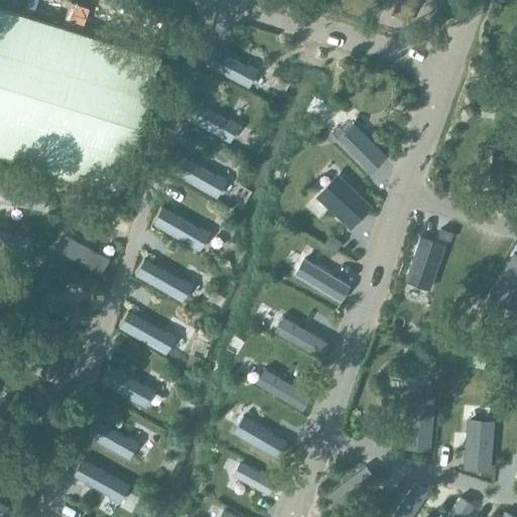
[(0,7),(0,157),(118,194),(161,59),(0,7)]
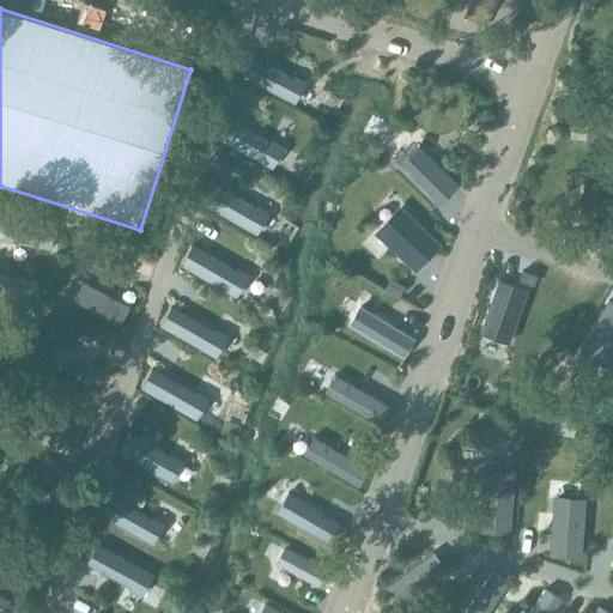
[(253,56),(242,77),(295,104),(305,84),(253,56)]
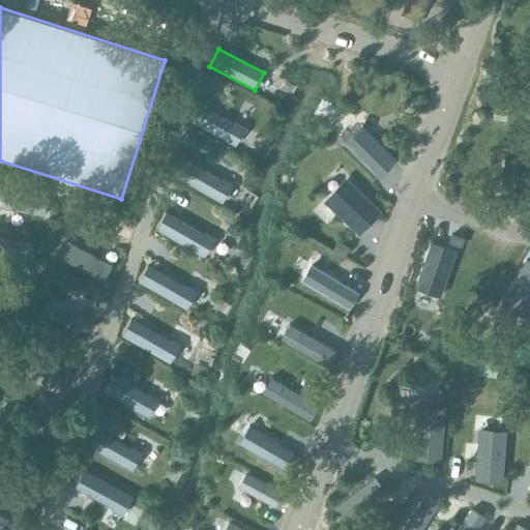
[(199,104),(190,121),(235,146),(244,129),(199,104)]
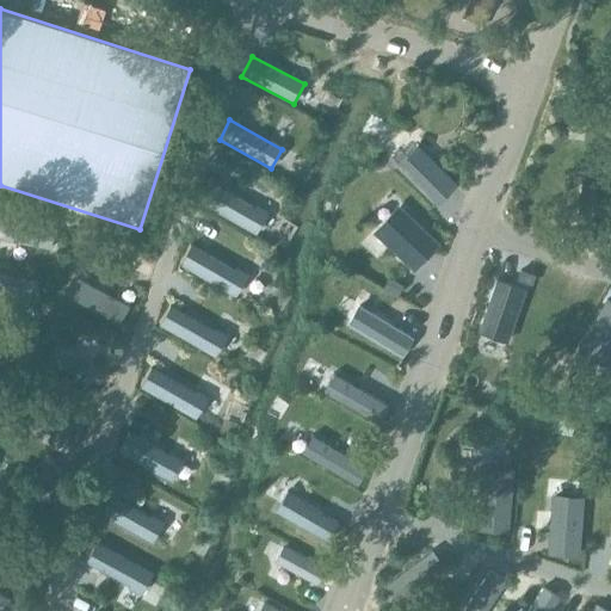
[(417,146),(396,166),(436,205),(456,185),(417,146)]
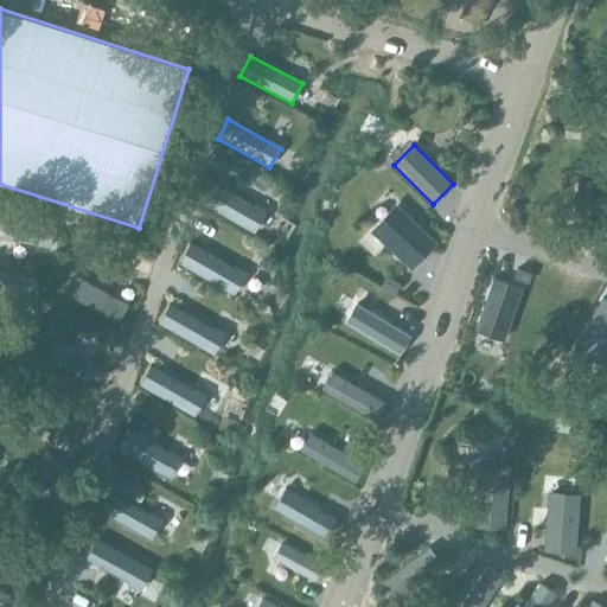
[(210,181),(198,200),(254,232),(266,212),(210,181)]
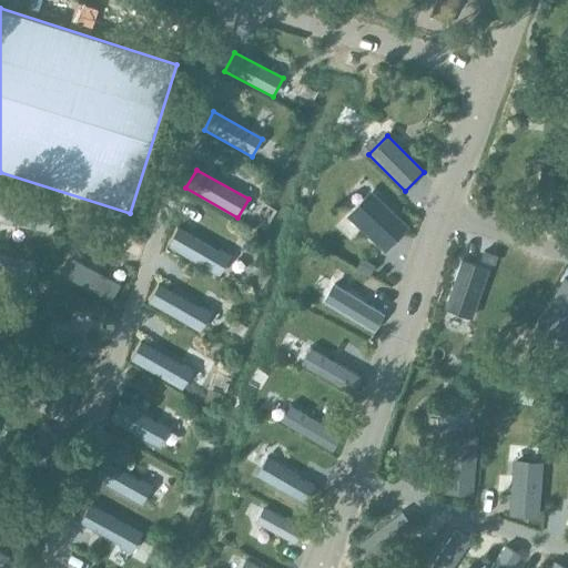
[(371,190),(346,216),(385,252),(408,226),(371,190)]
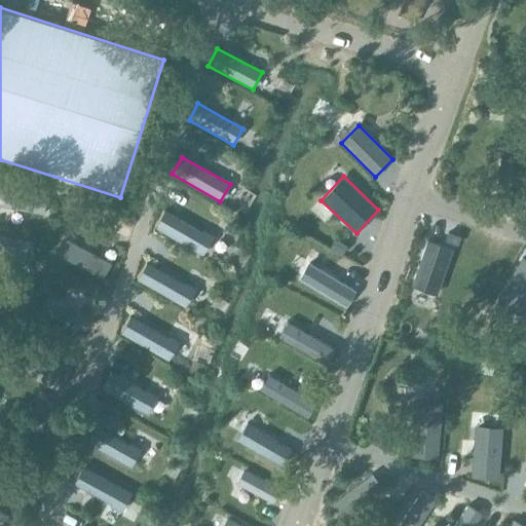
[(6,190),(3,207),(43,214),(45,197),(6,190)]
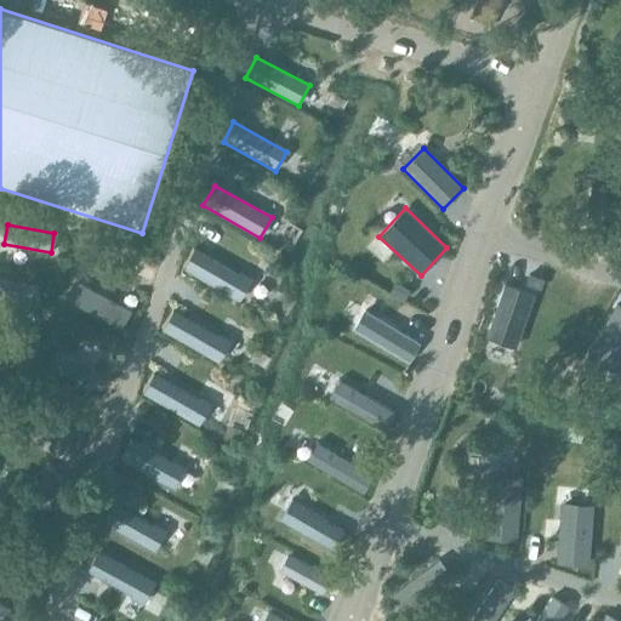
[(194,249),(182,268),(239,302),(251,281),(194,249)]
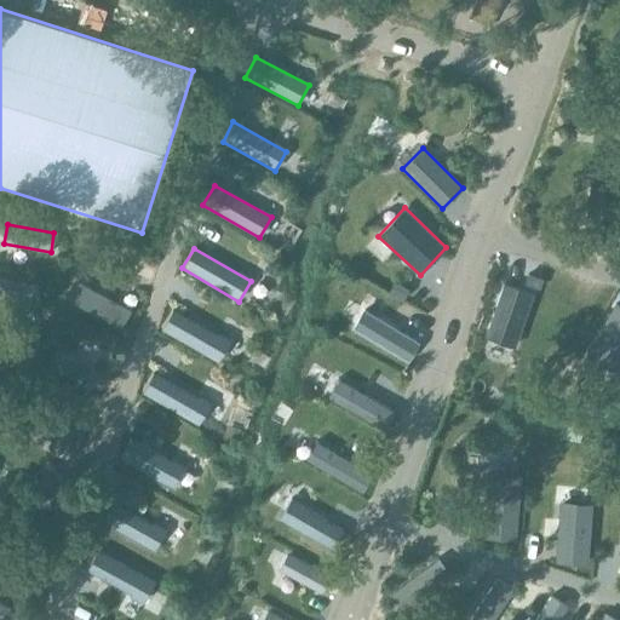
[(0,276),(0,296),(36,303),(39,283),(0,276)]
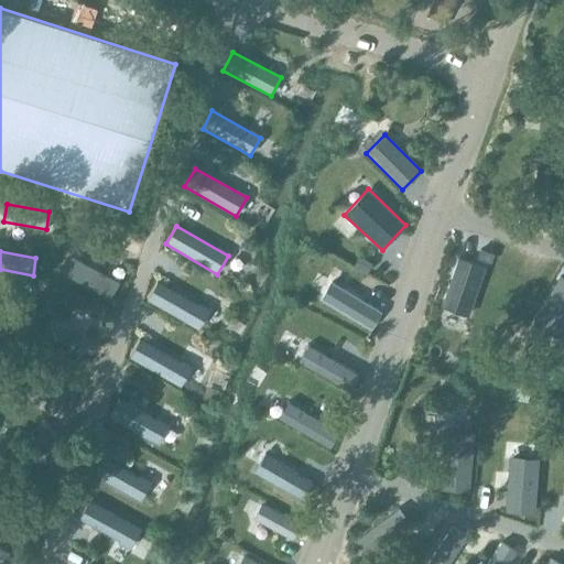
[(68,253),(58,271),(110,300),(119,282),(68,253)]
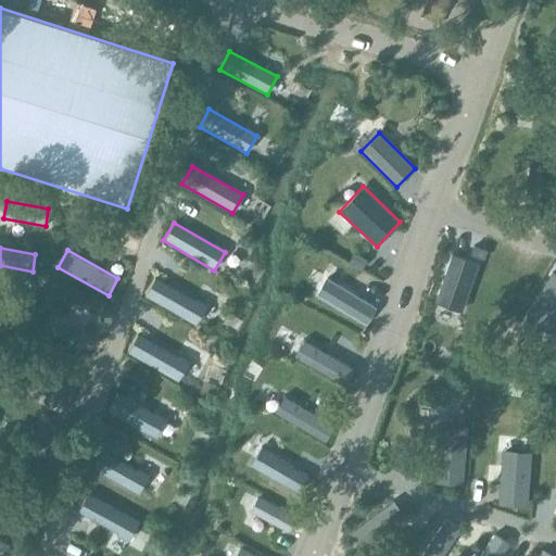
[(482,251),(462,287),(489,302),(509,266),(482,251)]
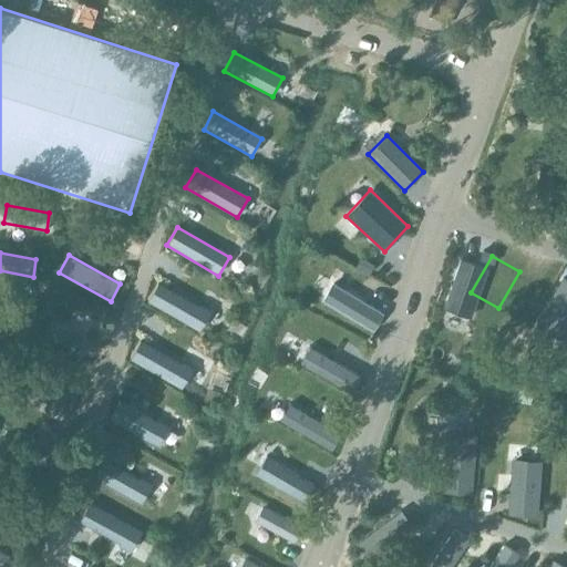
[(566,279),(563,277),(535,326),(562,340),(566,330),(566,279)]
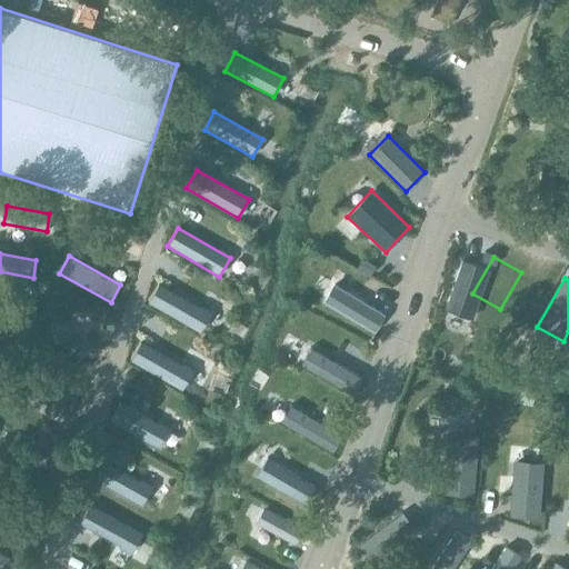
[(159,283),(148,302),(200,332),(210,313),(159,283)]
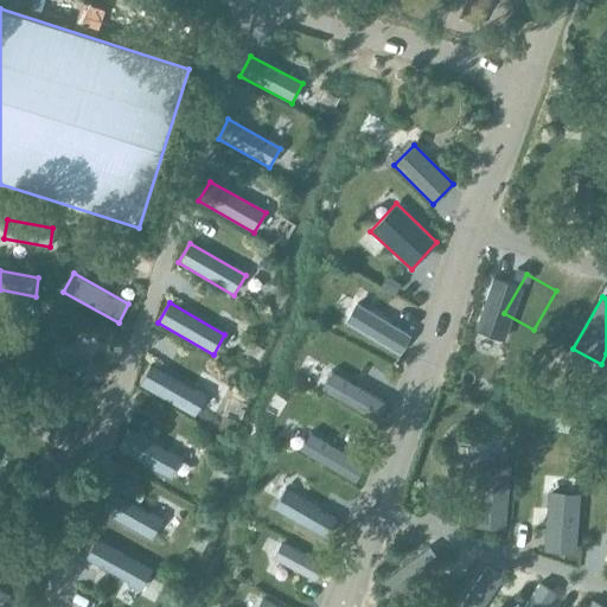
[(356,304),(345,321),(398,355),(410,336),(356,304)]
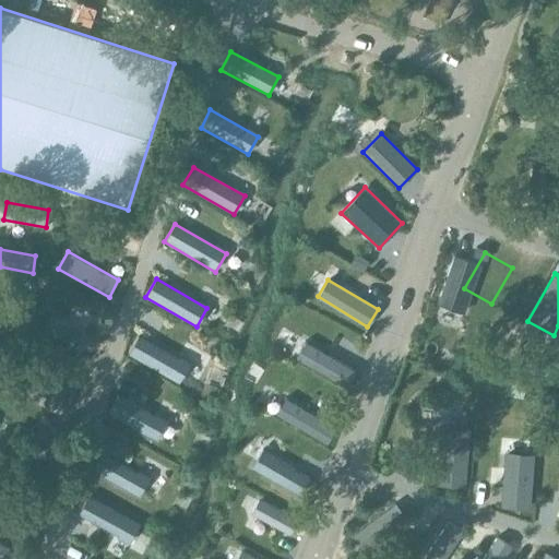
[(459,322),(468,294),(451,287),(441,317),(459,322)]
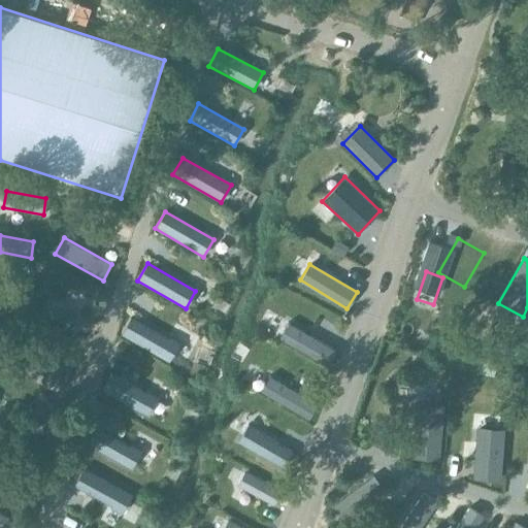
[(51,298),(42,312),(77,331),(86,318),(51,298)]
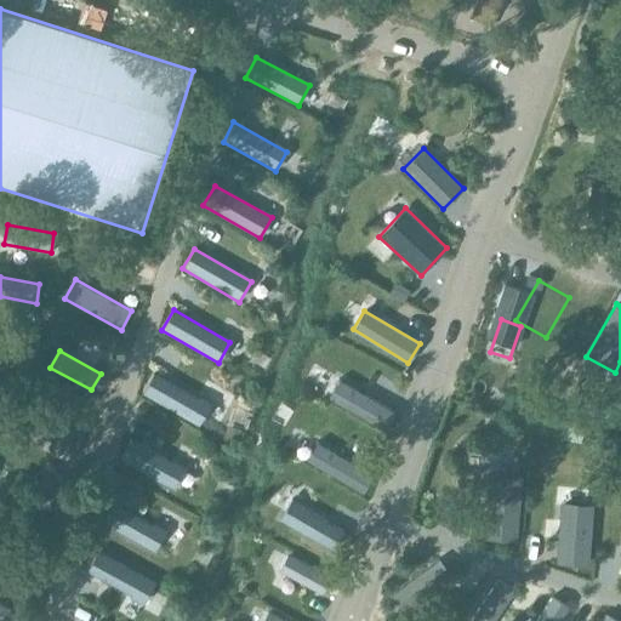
[(153,375),(138,408),(186,429),(201,398),(153,375)]
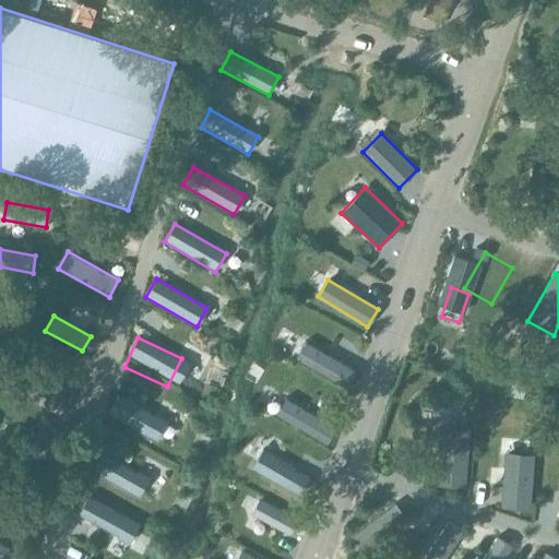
[(306,342),(296,358),(346,388),(356,371),(306,342)]
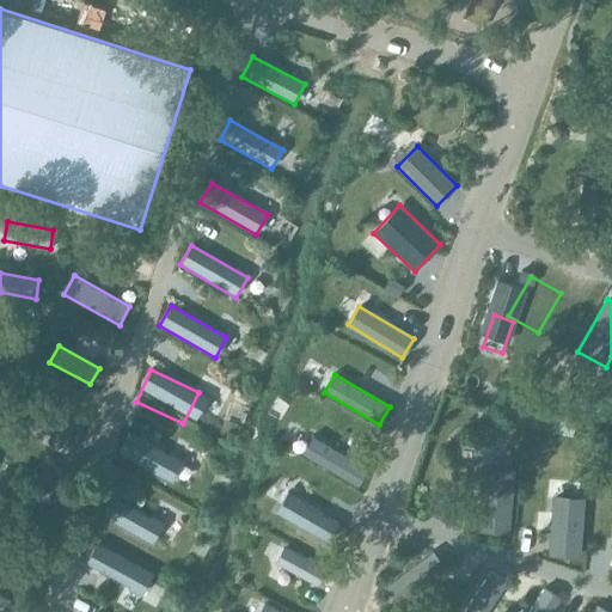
[(331,403),(320,435),(348,446),(360,414),(331,403)]
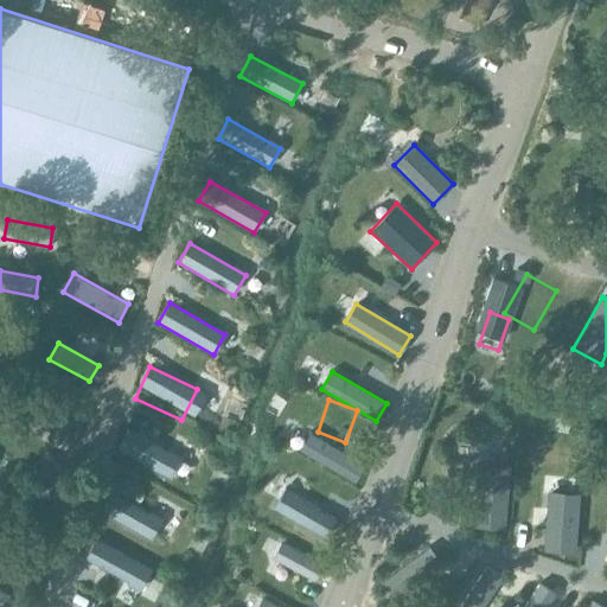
[(310,433),(300,449),(355,483),(365,465),(310,433)]
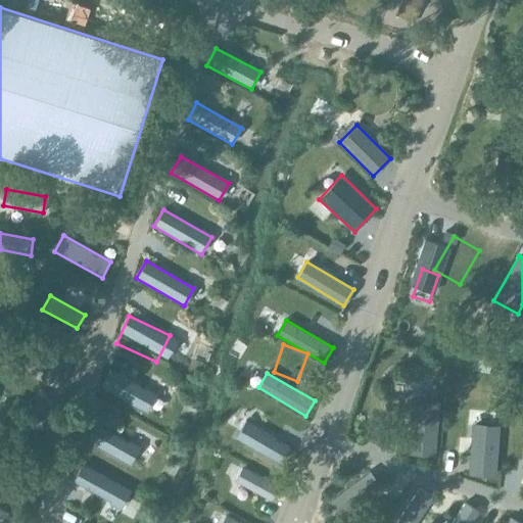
[(112,377),(103,400),(141,416),(151,393),(112,377)]
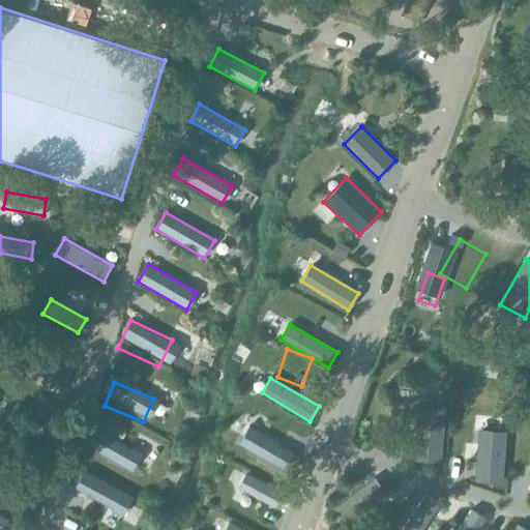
[(417,406),(413,460),(441,462),(445,408),(417,406)]
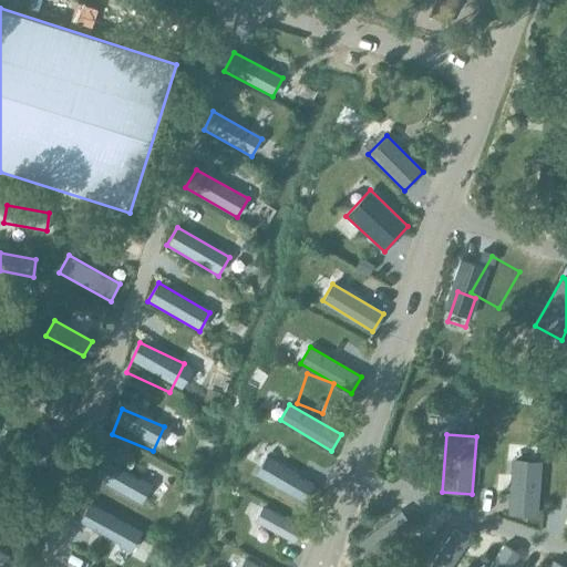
[(265,459),(256,475),(303,502),(313,485),(265,459)]
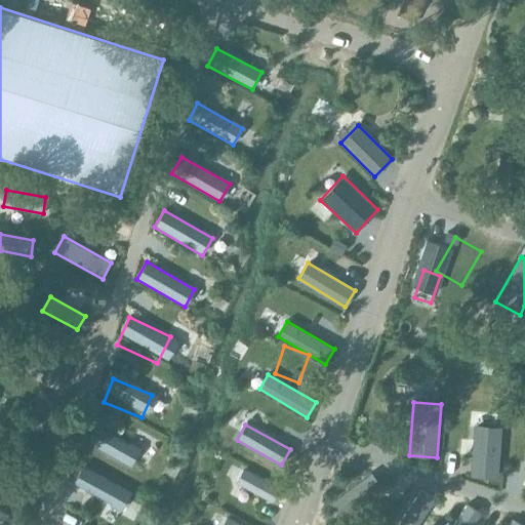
[(95,426),(86,441),(129,467),(139,450),(95,426)]
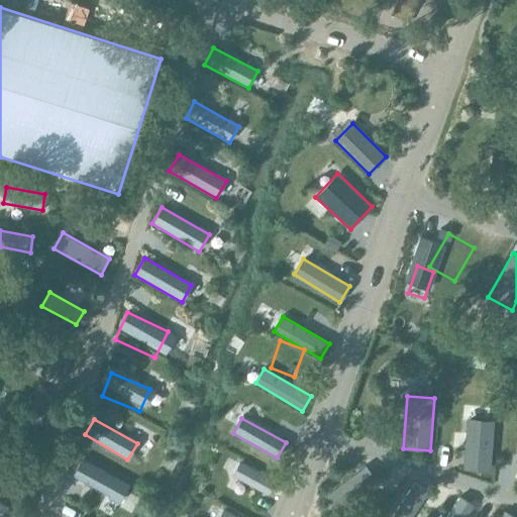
[(468,419),(463,469),(490,471),(494,421),(468,419)]
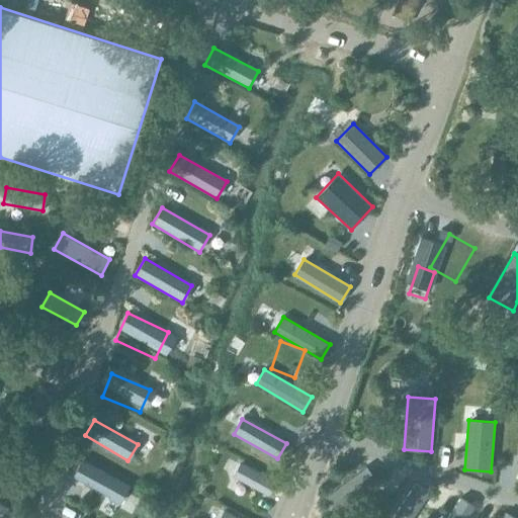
[(82,459),(73,476),(119,502),(130,486),(82,459)]
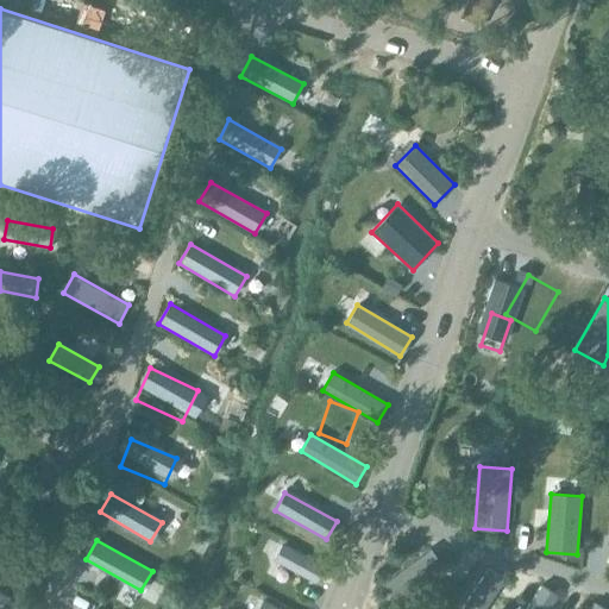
[(282,545),(275,560),(315,583),(325,567),(282,545)]
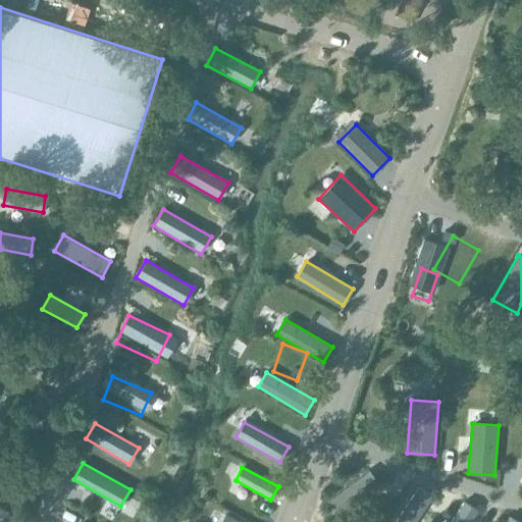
[(370,472),(331,502),(340,514),(379,485),(370,472)]
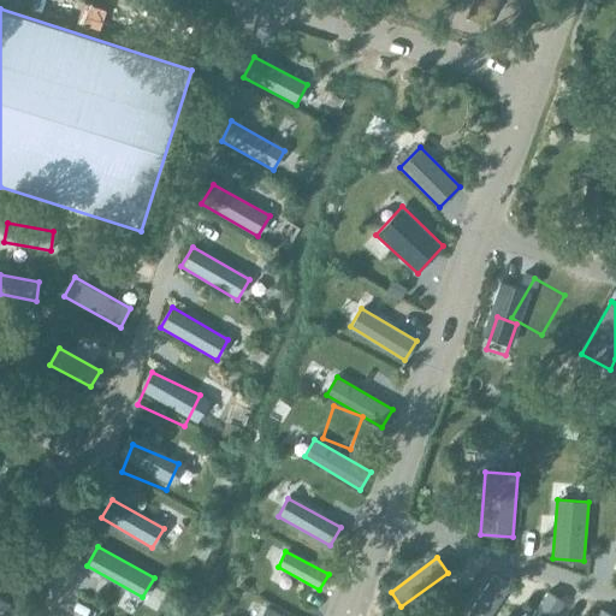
[(495,576),(468,615),(490,615),(510,586),(495,576)]
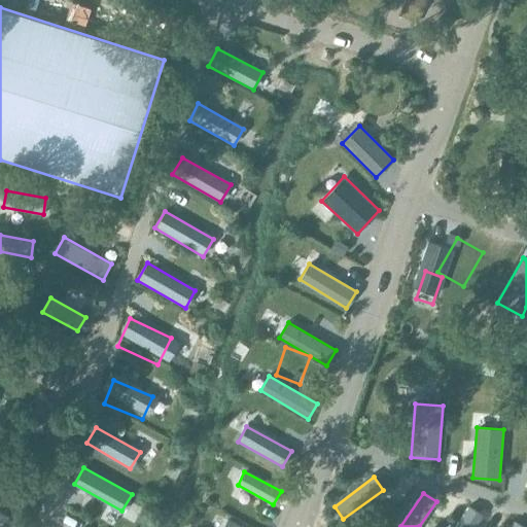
[(469,507),(456,526),(476,526),(483,517),(469,507)]
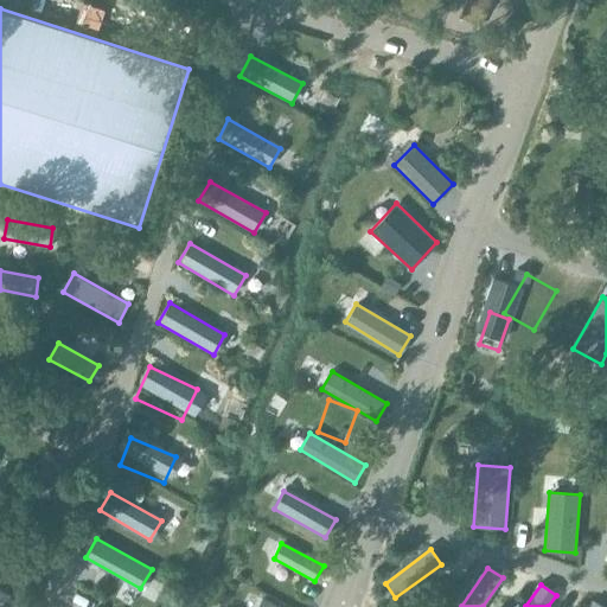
[(0,588),(0,606),(11,606),(17,599),(0,588)]
